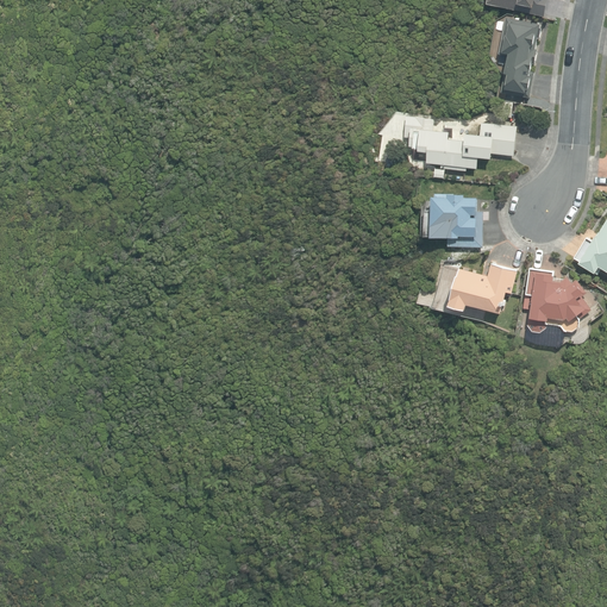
[(486,0),(486,5),(540,16),(543,0),(486,0)]
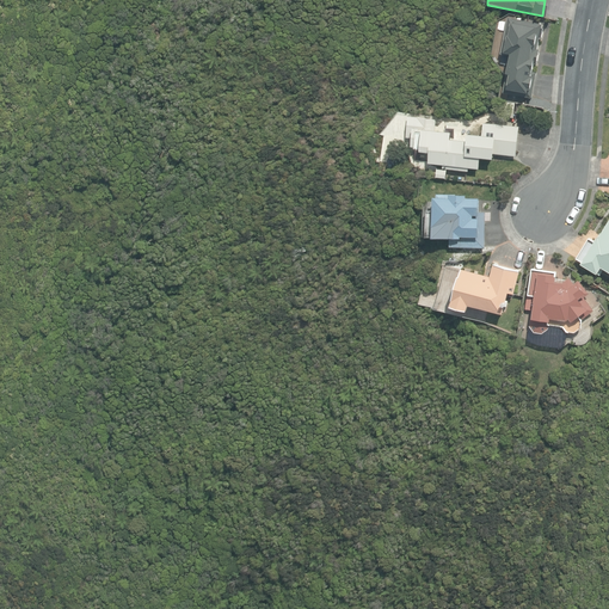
[(502,96),(529,100),(535,74),(531,74),(533,67),(534,67),(537,51),(535,51),(540,26),(506,19),(499,56),(509,59),(502,96)]
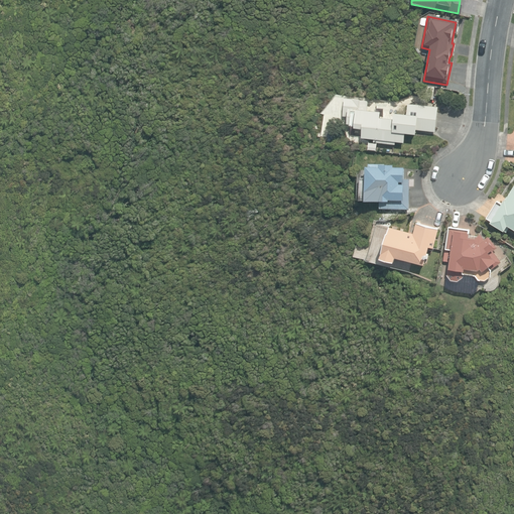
[(372,145),(394,147),(394,143),(403,144),(403,135),(415,136),(416,131),(434,133),(436,108),(407,105),(406,114),(394,113),(393,121),(378,119),(379,113),(366,112),(367,103),(350,101),(348,123),(356,124),(355,128),(362,129),(361,140),(373,141),(372,145)]
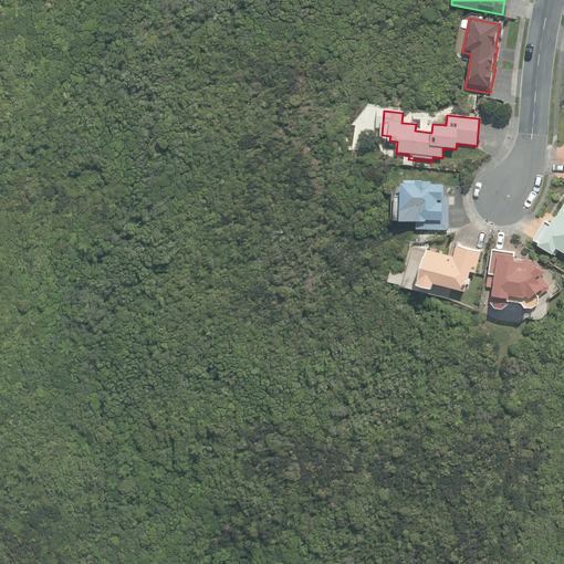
[(411,114),(410,123),(421,124),(423,115),(411,114)]
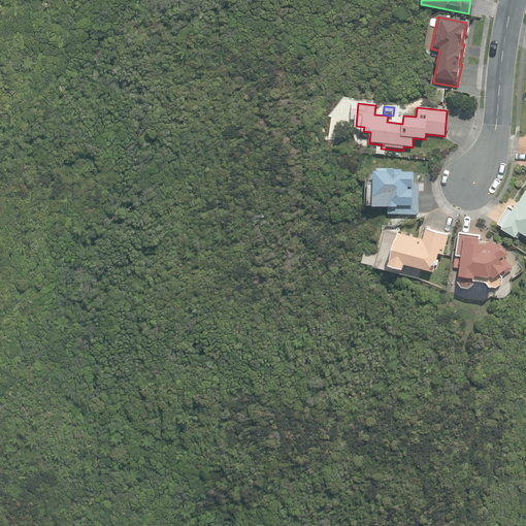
[(387,214),(408,215),(408,211),(416,212),(416,189),(408,189),(408,186),(413,186),(413,171),(402,171),(402,168),(388,168),(388,171),(373,170),(373,182),(367,182),(366,204),(388,205),(387,214)]
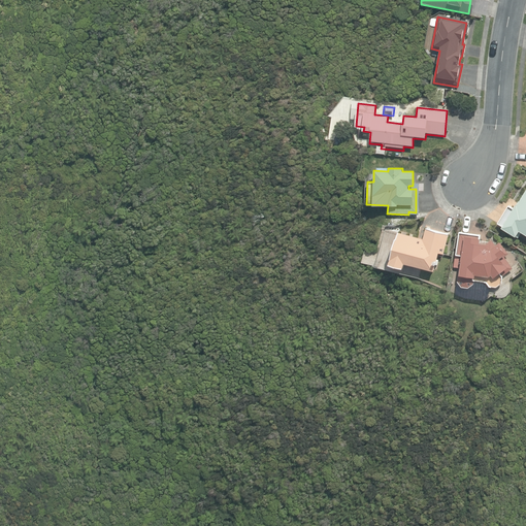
[(525,189),(514,210),(505,205),(494,225),(516,237),(519,232),(525,235),(525,189)]
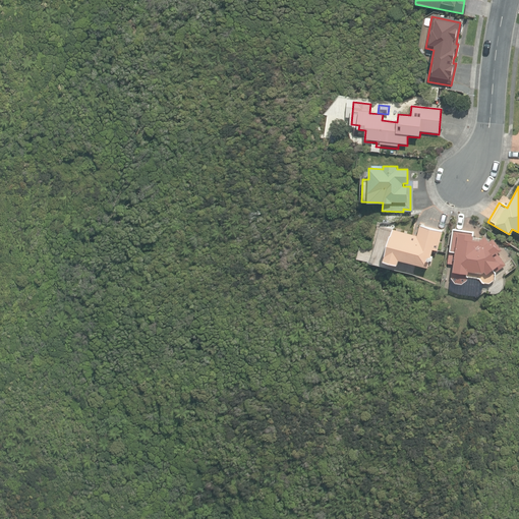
[(444,230),(418,225),(416,235),(391,230),(384,262),(400,265),(401,261),(430,268),(435,250),(440,251),(444,230)]
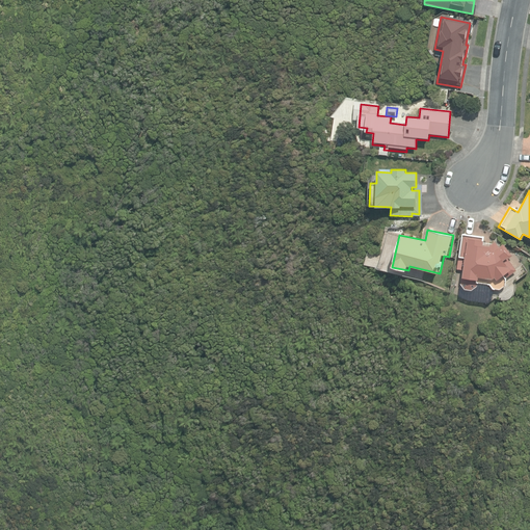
[(487,238),(466,235),(462,258),(471,260),(470,266),(468,266),(465,284),(471,291),(478,291),(482,288),(483,284),(495,286),(500,290),(510,291),(529,276),(529,268),(511,246),(505,248),(501,243),(496,248),(491,248),(487,238)]
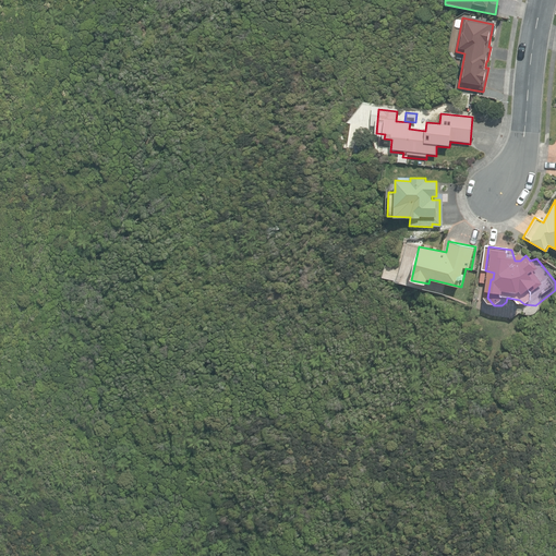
All buildings are outlined.
